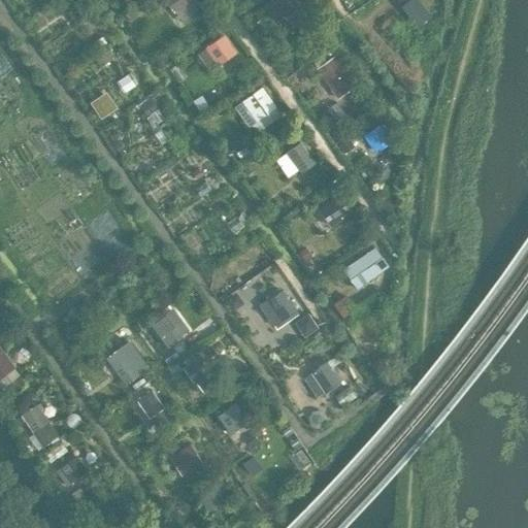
[(162,0),(173,14),(175,12),(184,24),(202,8),(195,0),(162,0)]
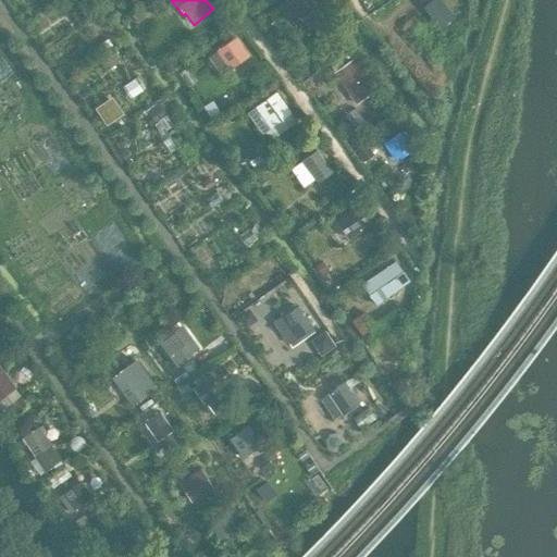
[(304,19),(317,10),(309,0),(283,0),(275,5),(289,24),(301,15),(304,19)]
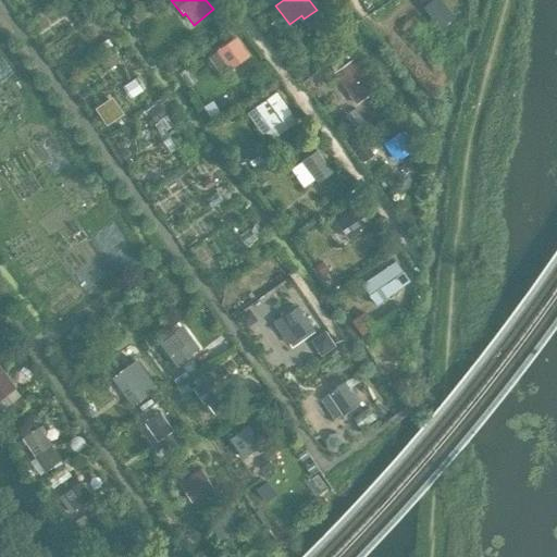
[(235,37),(215,50),(229,70),(248,57),(235,37)]
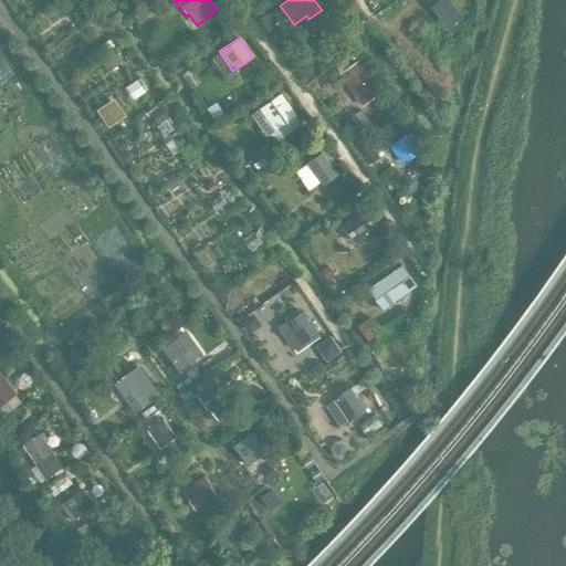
[(358,61),(338,75),(354,95),(373,81),(358,61)]
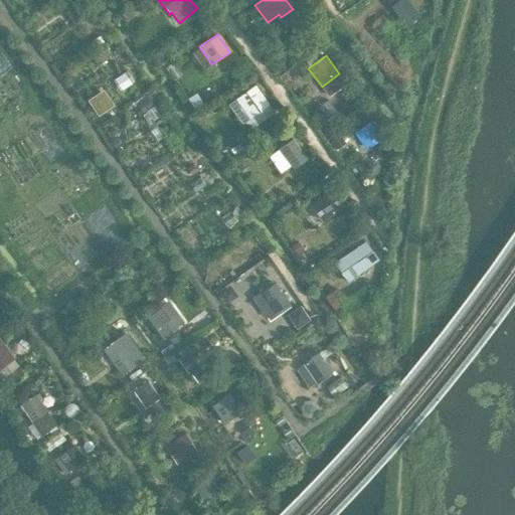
[(248,118),(268,105),(254,86),(235,100),(248,118)]
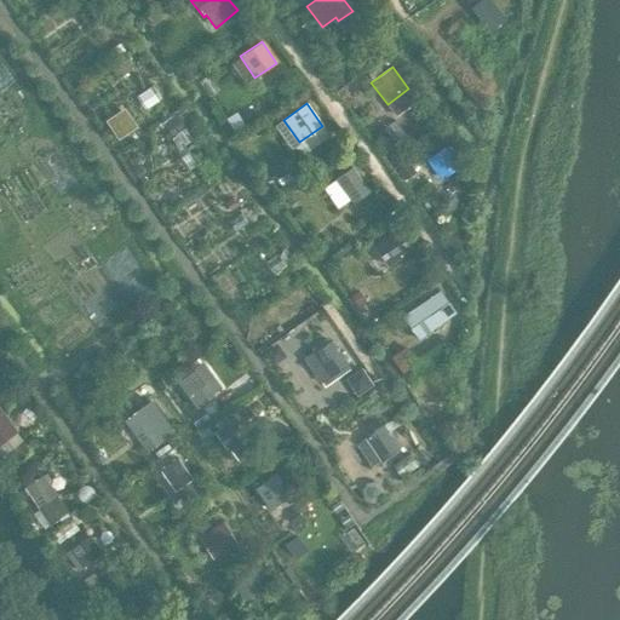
[(127,114),(108,126),(118,139),(136,127),(127,114)]
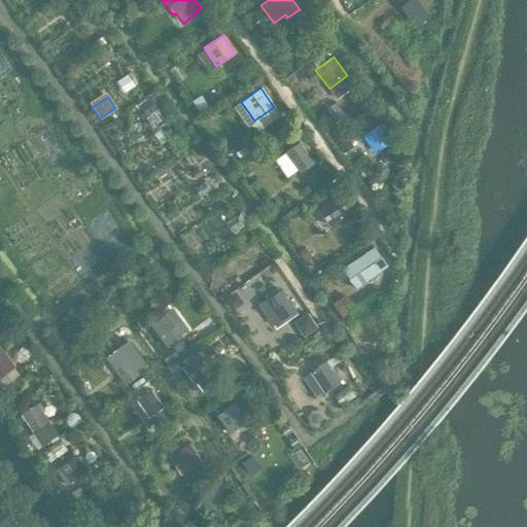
[(380,125),(359,140),(374,160),(394,144),(380,125)]
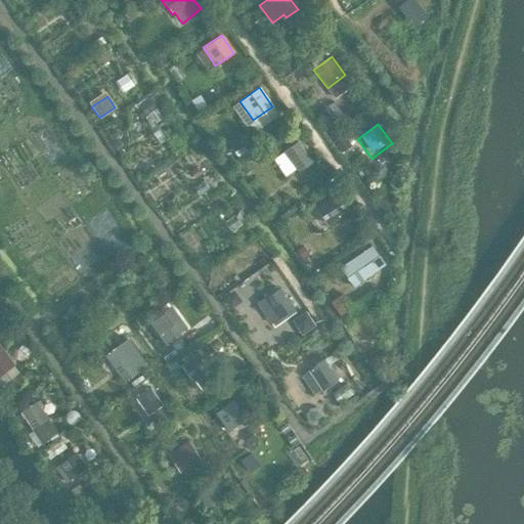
[(298,173),(312,162),(297,140),(282,151),(298,173)]
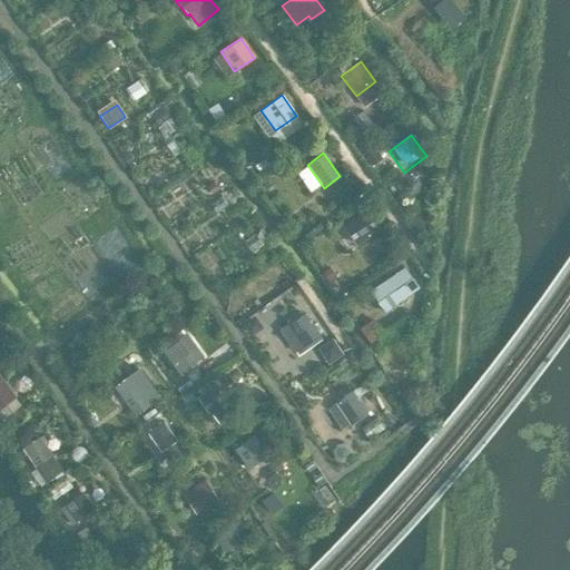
[(355,245),(377,229),(364,209),(342,225),(355,245)]
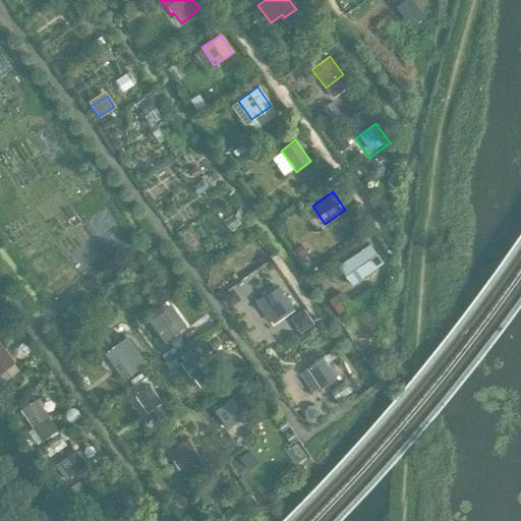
[(353,255),(338,266),(351,285),(383,262),(370,243),(361,249),(359,246),(351,252),(353,255)]
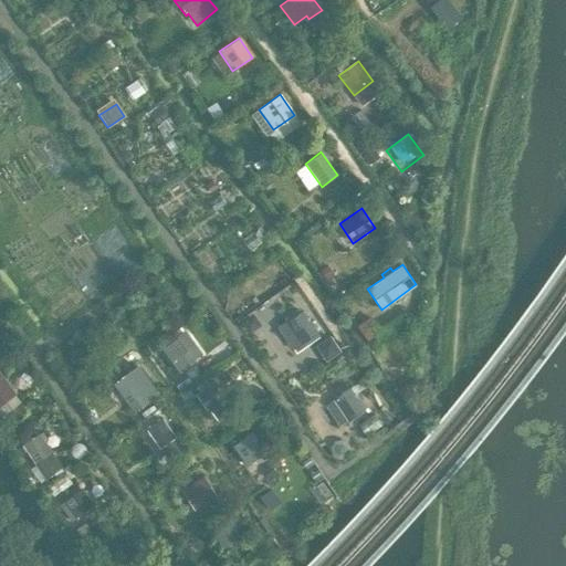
[(301,344),(317,332),(302,310),(285,322),(301,344)]
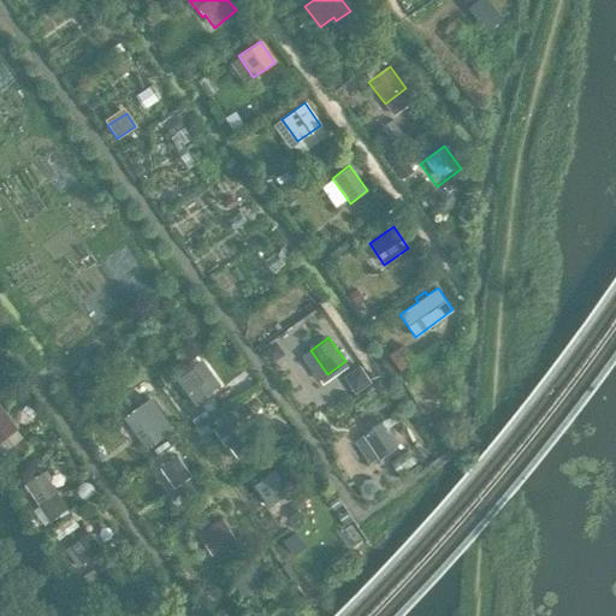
[(194,406),(212,394),(193,367),(175,380),(194,406)]
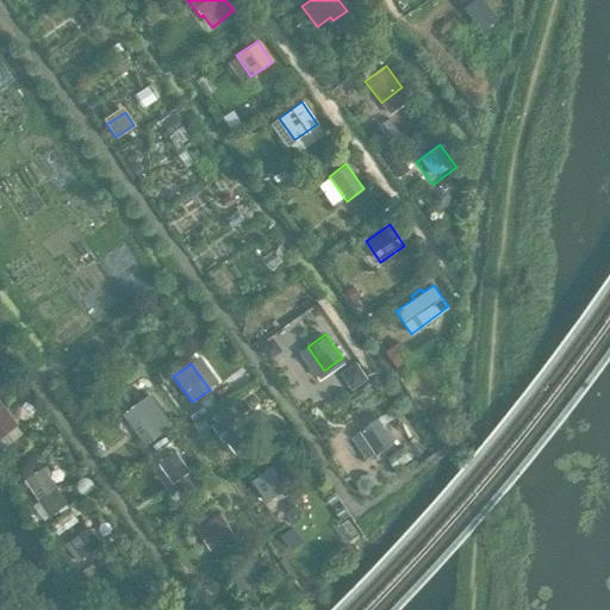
[(147,398),(124,415),(135,429),(157,412),(147,398)]
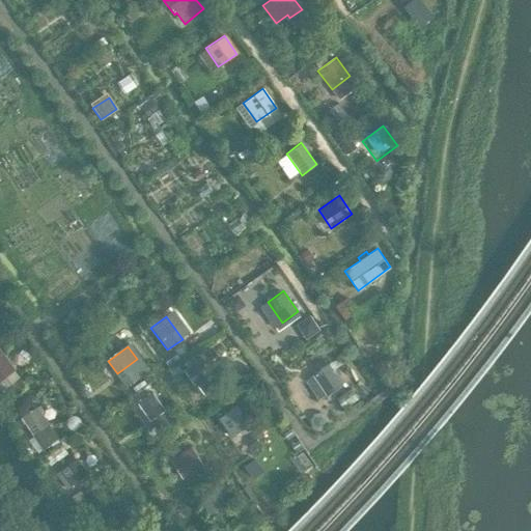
[(0,369),(9,363),(0,351),(0,369)]
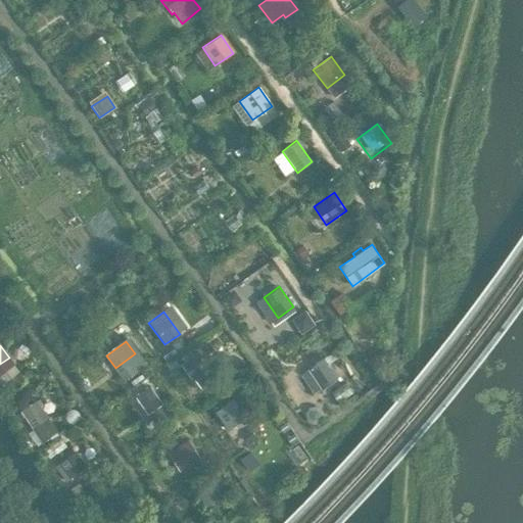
[(208,366),(198,352),(182,365),(191,378),(208,366)]
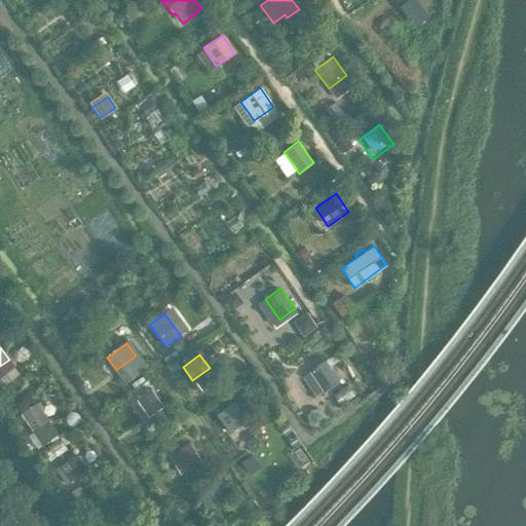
[(312,368),(326,387),(342,377),(329,357),(312,368)]
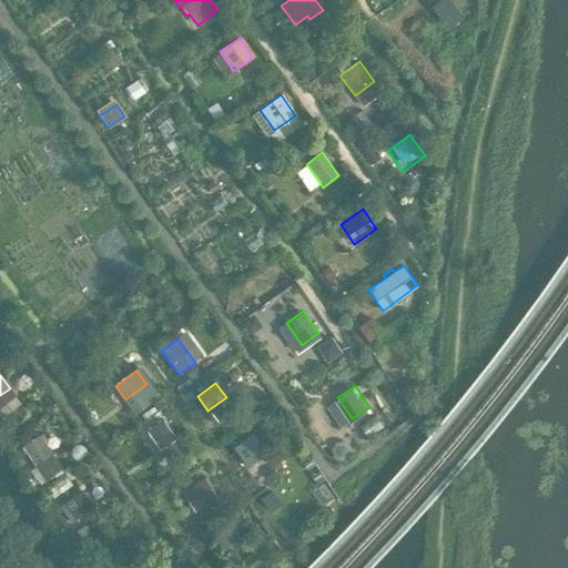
[(174,438),(162,421),(146,430),(160,449),(174,438)]
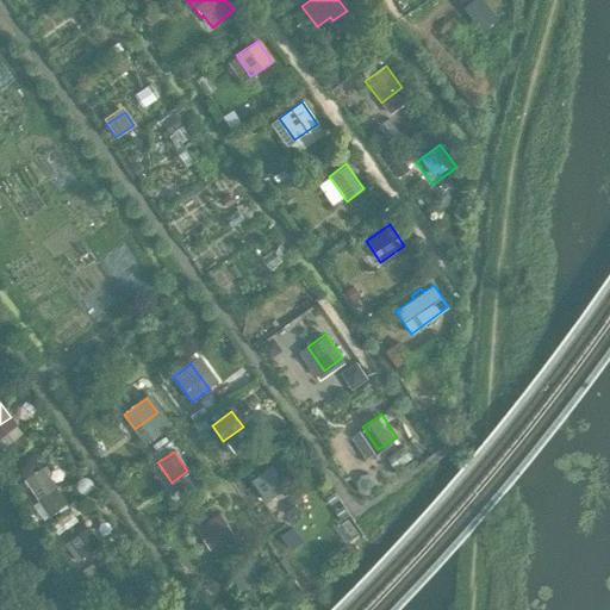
[(287,486),(271,465),(249,480),(265,503),(287,486)]
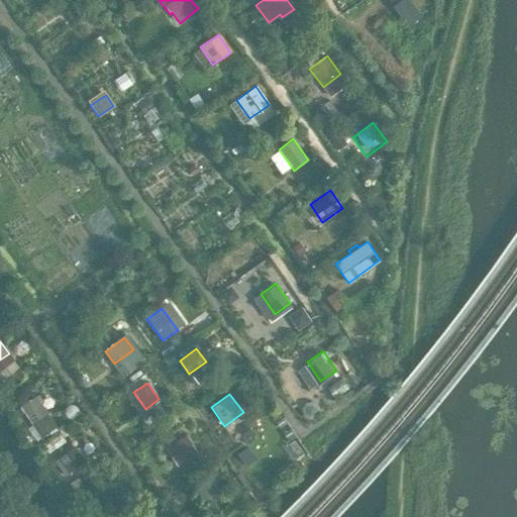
[(32,424),(47,414),(35,396),(20,406),(32,424)]
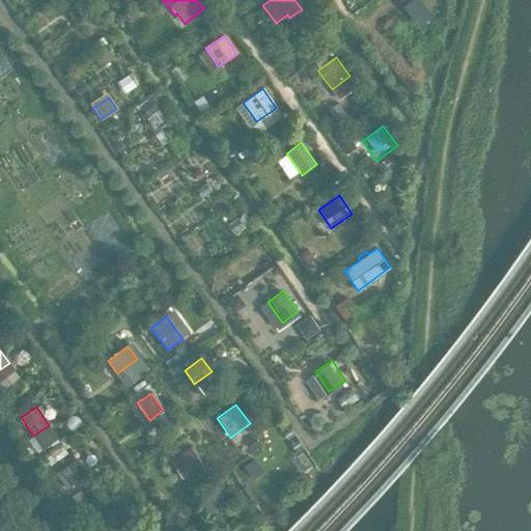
[(182,481),(202,468),(190,449),(169,462),(182,481)]
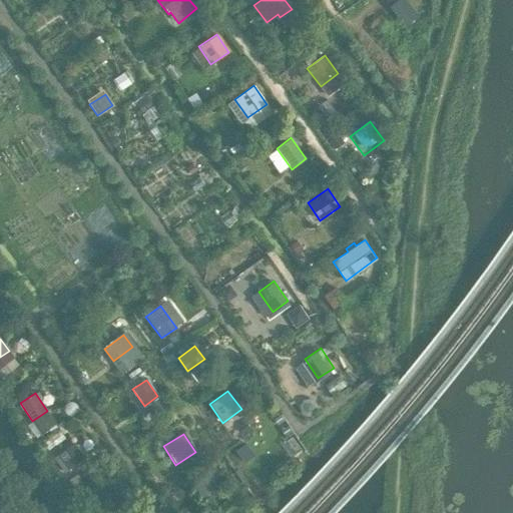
[(249,440),(240,446),(248,458),(258,451),(249,440)]
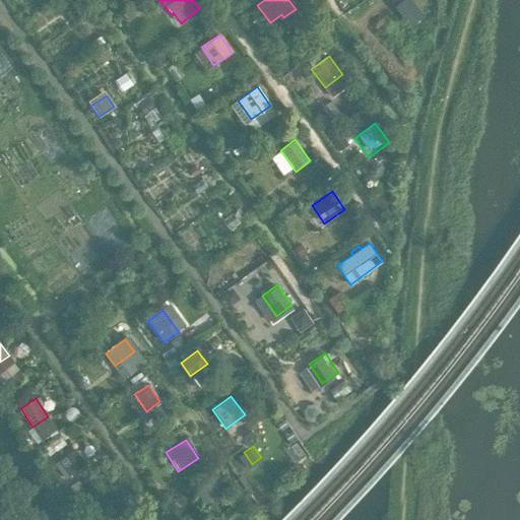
[(84,463),(75,450),(59,462),(68,475),(84,463)]
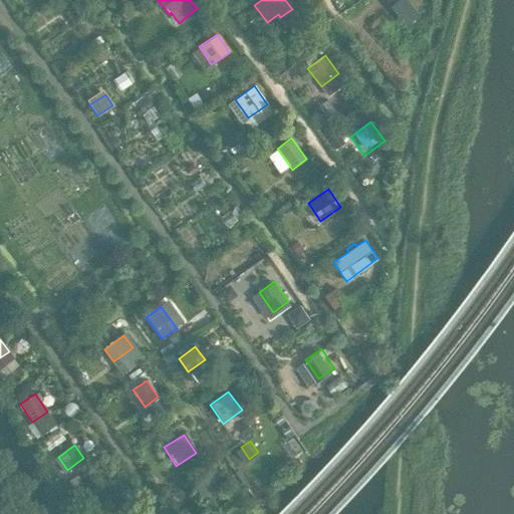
[(208,495),(223,484),(214,471),(199,482),(208,495)]
